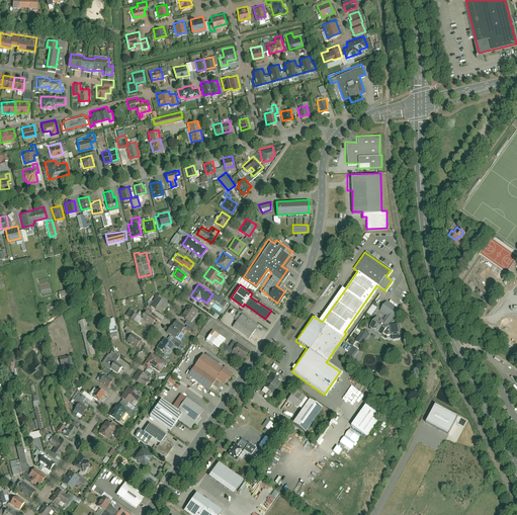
[(69,292),(67,286),(58,288),(60,294),(69,292)]
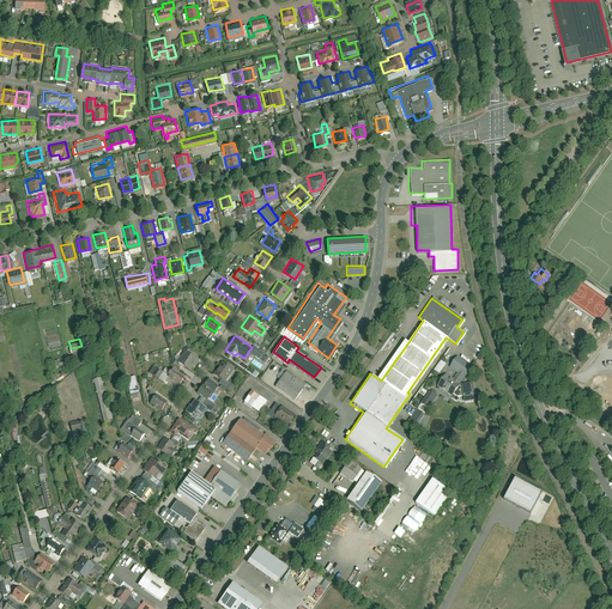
[(189,369),(197,358),(185,348),(177,359),(189,369)]
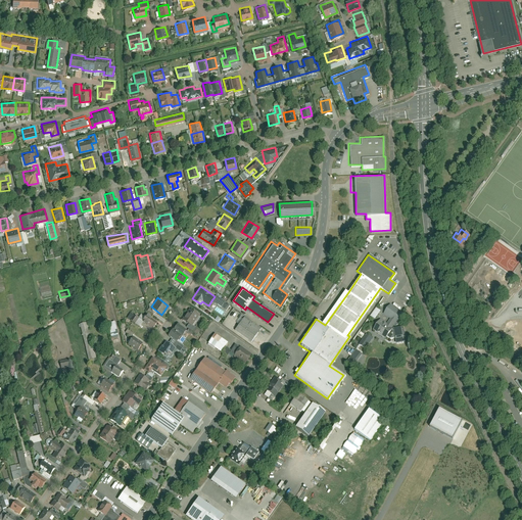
[(379,318),(372,327),(387,338),(393,337),(394,342),(404,340),(402,335),(405,335),(404,325),(401,326),(400,324),(392,325),(395,320),(397,321),(404,312),(389,302),(383,312),(390,316),(386,322),(379,318)]
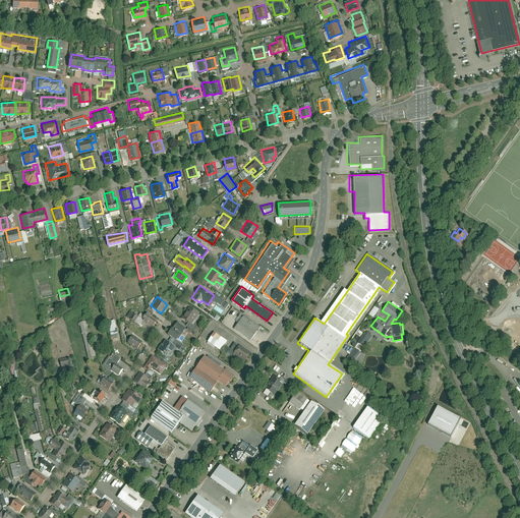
[(369,312),(374,315),(380,306),(374,303),(369,312)]
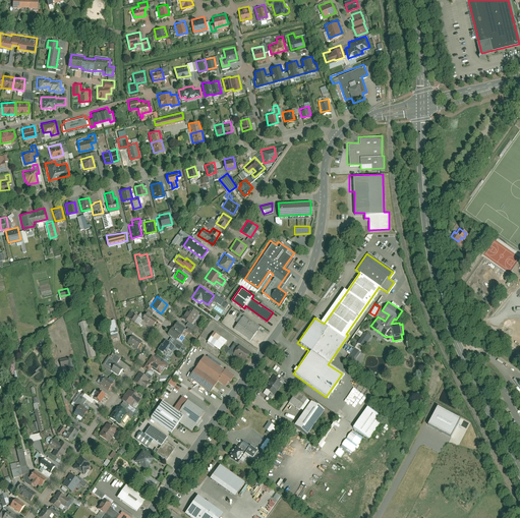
[(188,305),(180,317),(190,323),(197,312),(188,305)]
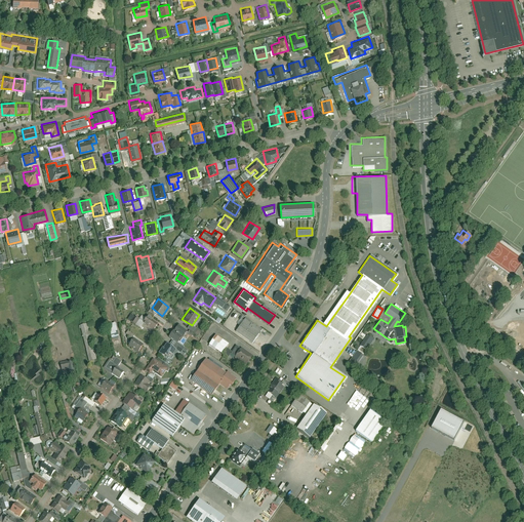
[(143,321),(153,327),(158,320),(148,314),(143,321)]
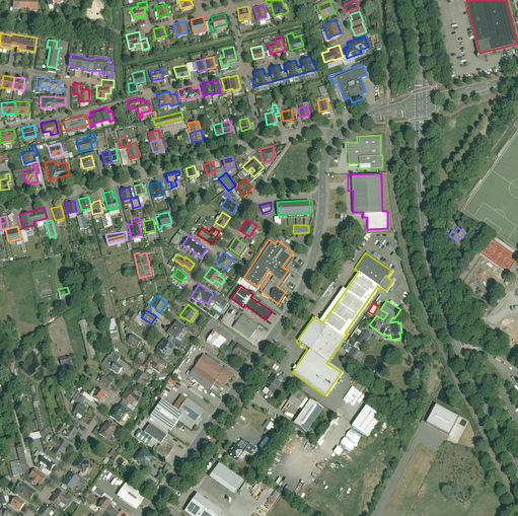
[(239,313),(231,324),(248,337),(256,324),(239,313)]
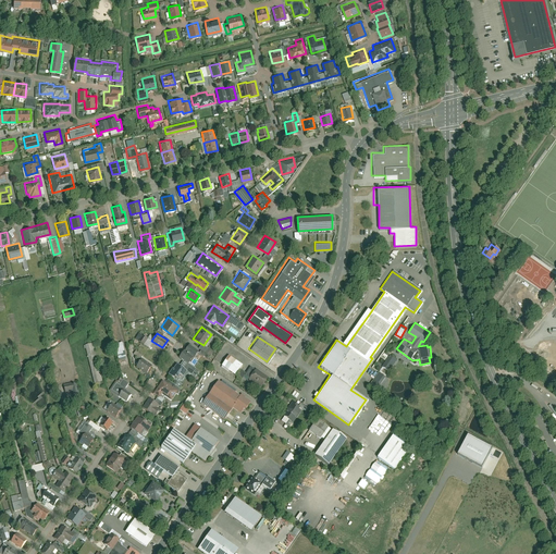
[(125,355),(121,339),(112,341),(116,357),(125,355)]
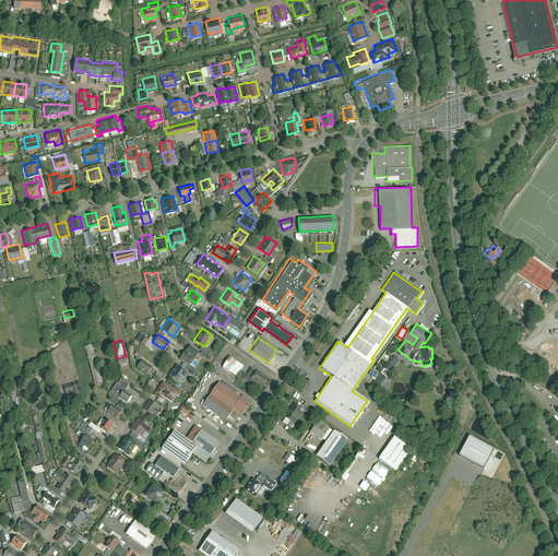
[(102,379),(92,342),(84,344),(93,381),(102,379)]
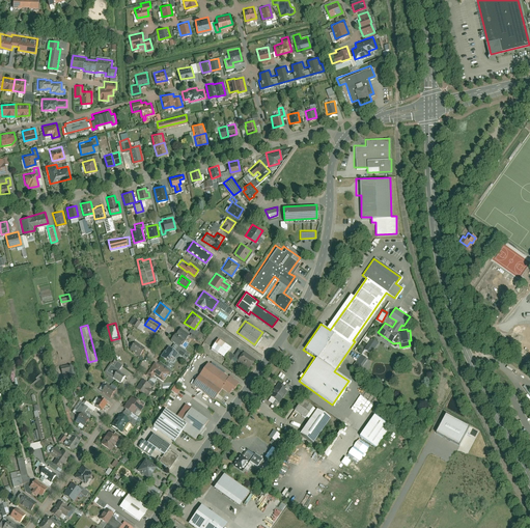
[(173,340),(179,344),(188,332),(179,327),(176,332),(174,331),(169,338),(173,340)]
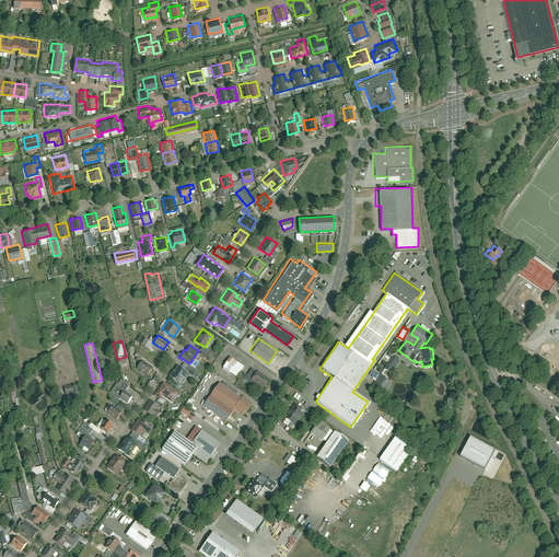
[(228,355),(221,363),(235,373),(242,364),(228,355)]
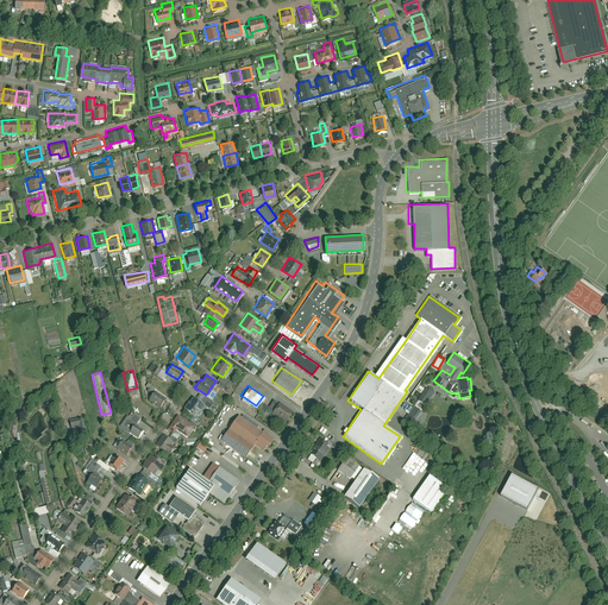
[(433,391),(426,386),(418,398),(425,403),(433,391)]
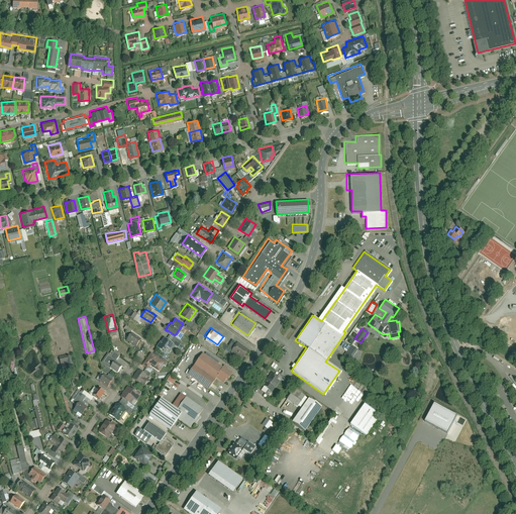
[(134,344),(140,337),(130,330),(125,338),(134,344)]
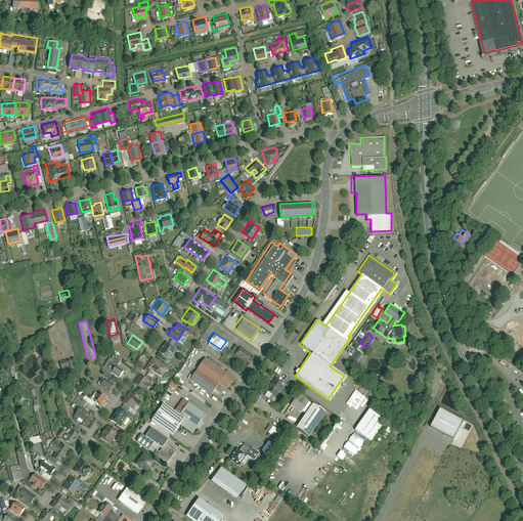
[(161,343),(156,350),(166,357),(174,346),(178,349),(182,344),(177,340),(171,336),(168,341),(166,340),(163,344),(161,343)]
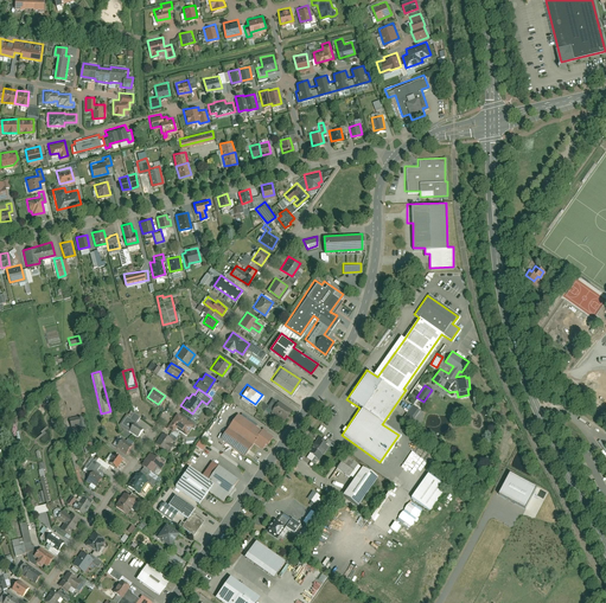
[(292,409),(278,398),(269,410),(284,421),(292,409)]
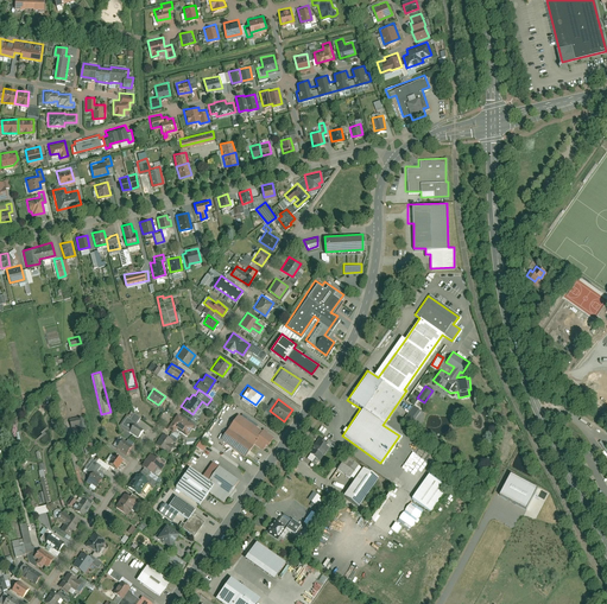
[(412,402),(404,418),(411,421),(419,406),(412,402)]
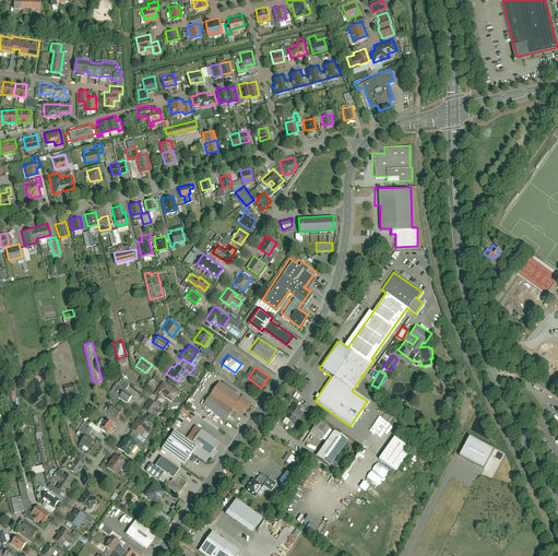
[(126,401),(130,393),(123,389),(128,382),(119,376),(117,380),(116,379),(109,389),(126,401)]
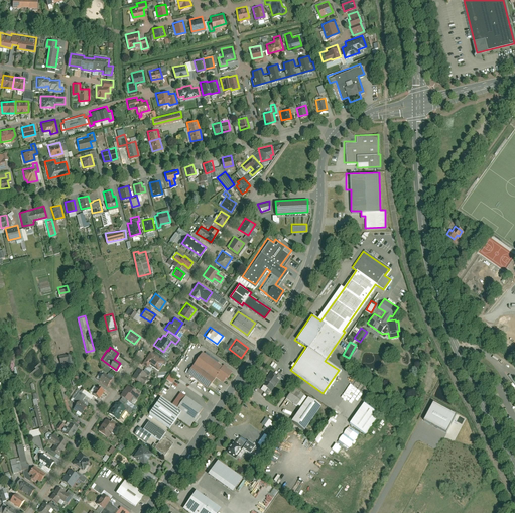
[(200,347),(184,369),(204,382),(212,371),(221,377),(228,367),(200,347)]
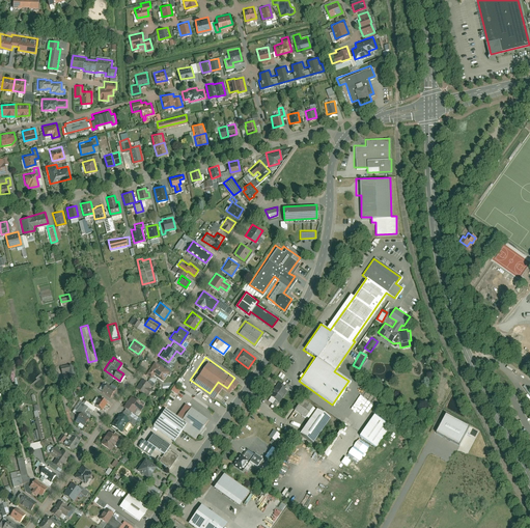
[(168,369),(154,360),(145,372),(151,377),(154,373),(163,379),(168,369)]
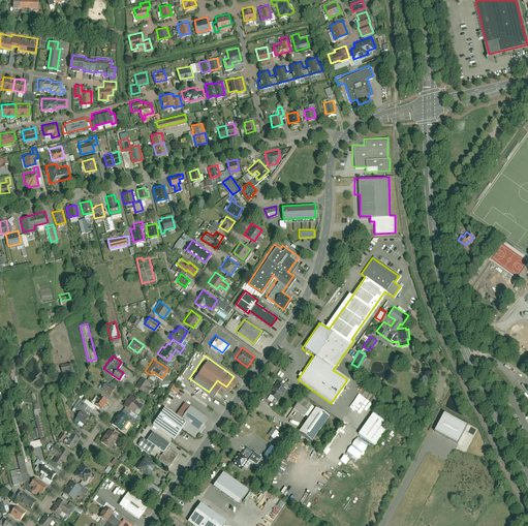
[(66,361),(59,363),(61,370),(68,368),(70,376),(75,375),(72,361),(66,363),(66,361)]
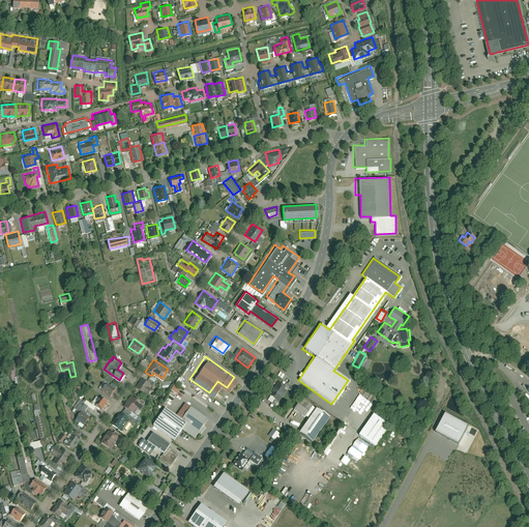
[(141,377),(135,386),(146,393),(150,387),(148,385),(149,383),(141,377)]
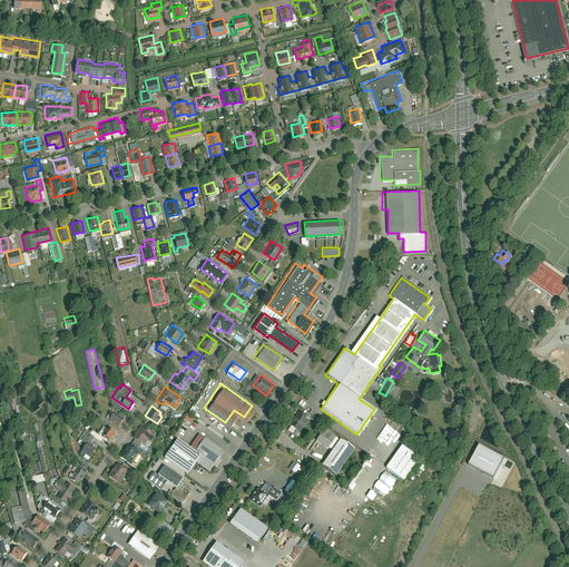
[(117,424),(123,416),(114,410),(108,418),(117,424)]
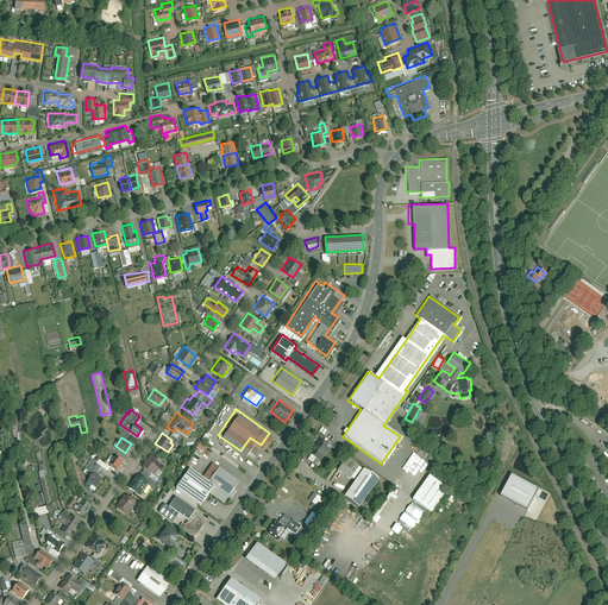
[(195,445),(202,449),(207,442),(200,438),(195,445)]
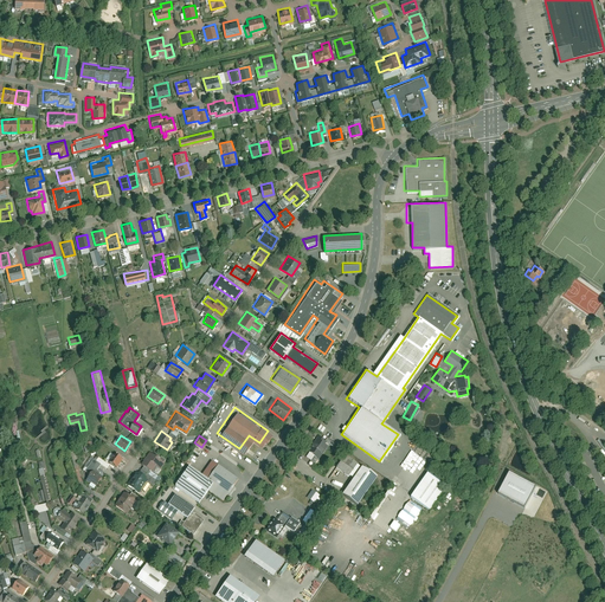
[(315,437),(307,450),(316,455),(326,444),(315,437)]
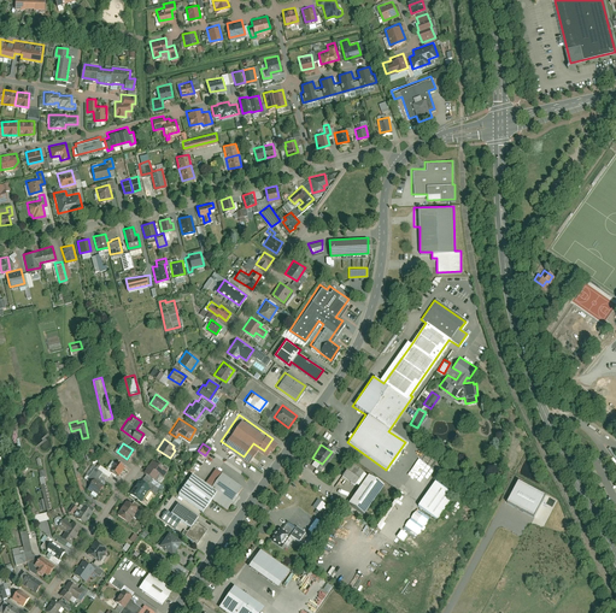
[(117,473),(123,465),(115,459),(109,467),(117,473)]
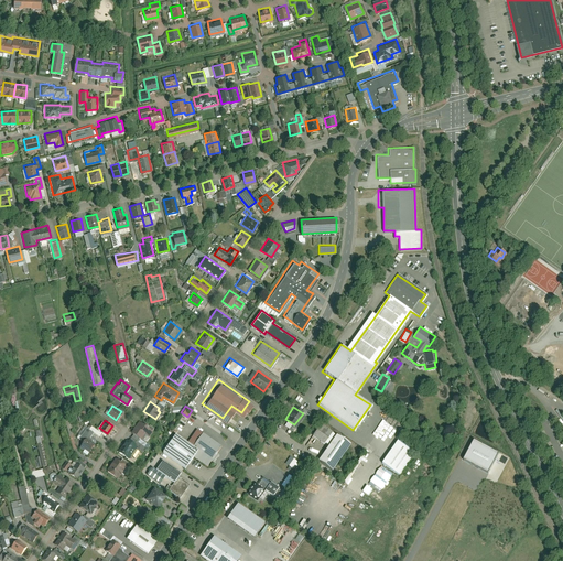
[(152,429),(138,420),(131,431),(142,438),(145,432),(149,434),(152,429)]
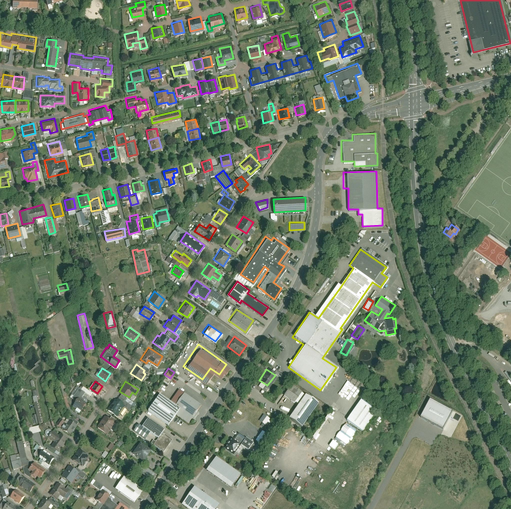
[(291,383),(284,393),(297,402),(287,416),(301,425),(318,401),(291,383)]
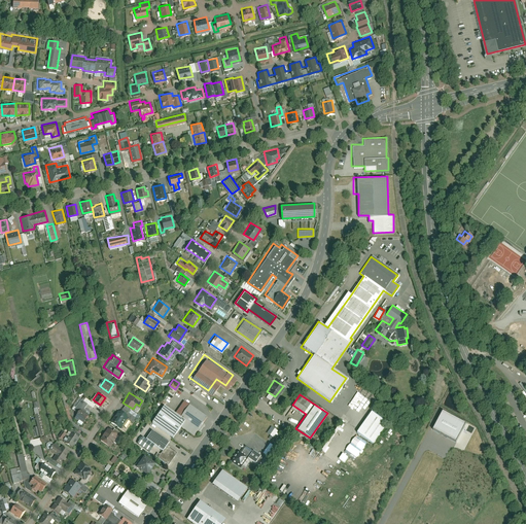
[(74,417),(82,422),(89,413),(84,411),(85,409),(82,407),(85,402),(80,399),(74,410),(77,411),(74,417)]
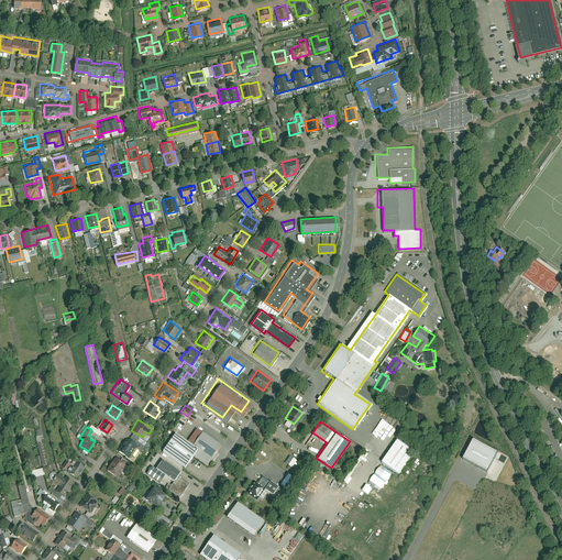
[(174,432),(162,449),(184,465),(191,454),(206,464),(219,445),(201,431),(191,445),(174,432)]
